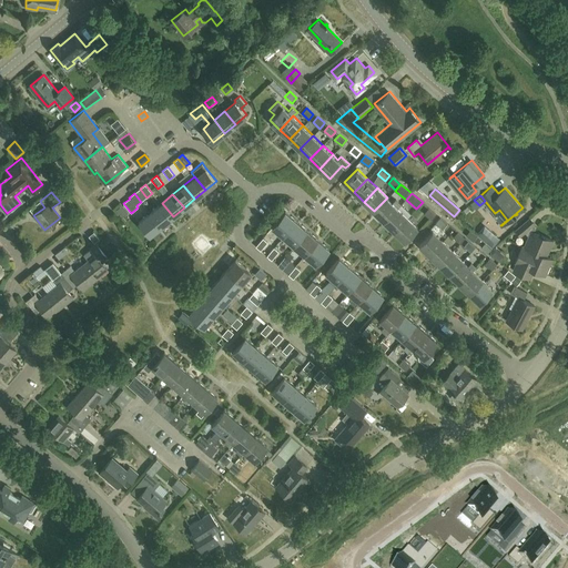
[(374,211),(384,221),(397,208),(387,198),(374,211)]
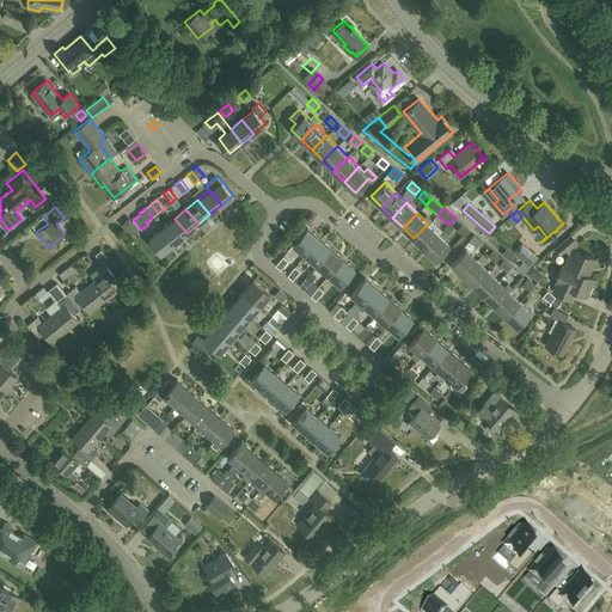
[(343,218),(340,222),(349,228),(352,224),(343,218)]
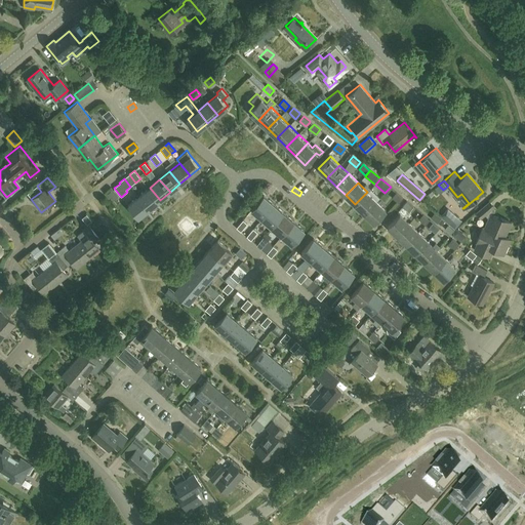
[(139,196),(150,208),(160,200),(150,188),(139,196)]
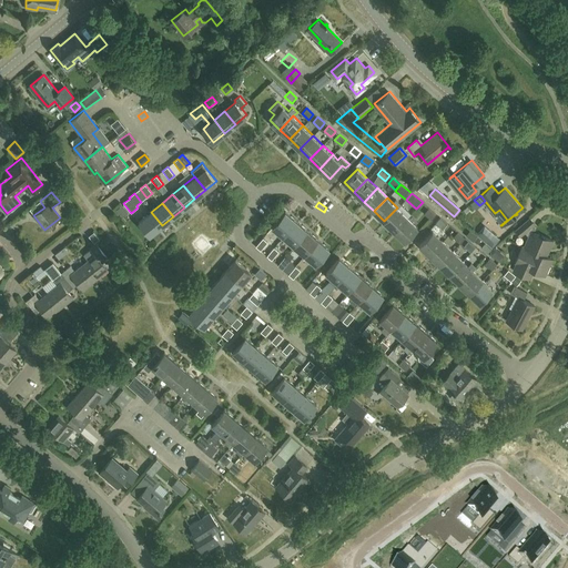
[(384,221),(394,231),(407,217),(397,208),(384,221)]
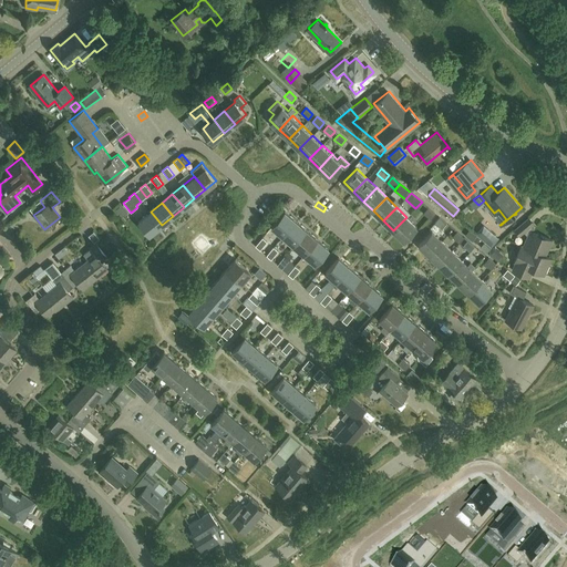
[(435,213),(428,207),(423,213),(431,218),(435,213)]
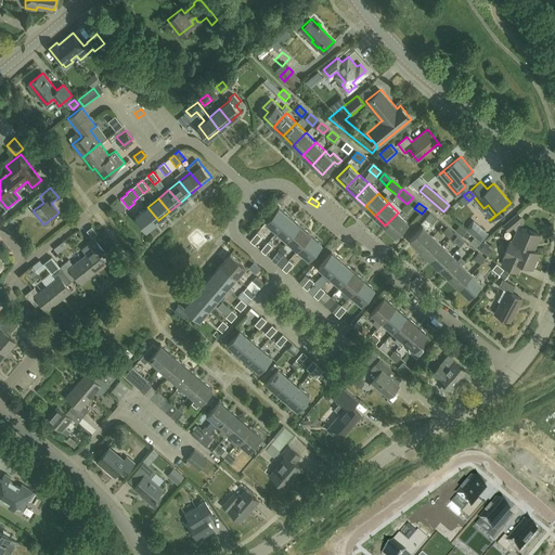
[(266,221),(276,231),(289,216),(279,206),(266,221)]
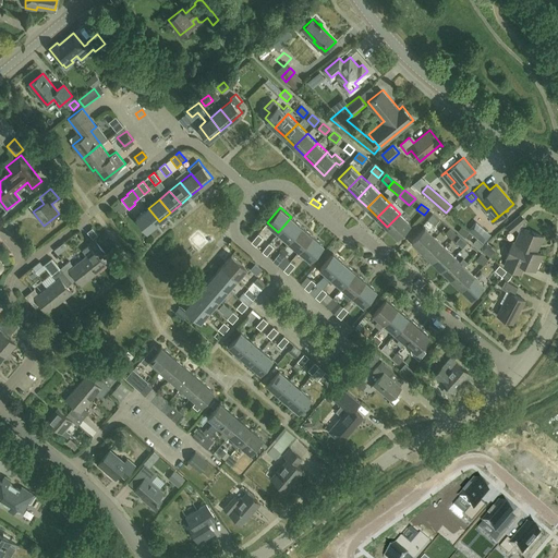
[(159,221),(148,208),(137,217),(148,231),(159,221)]
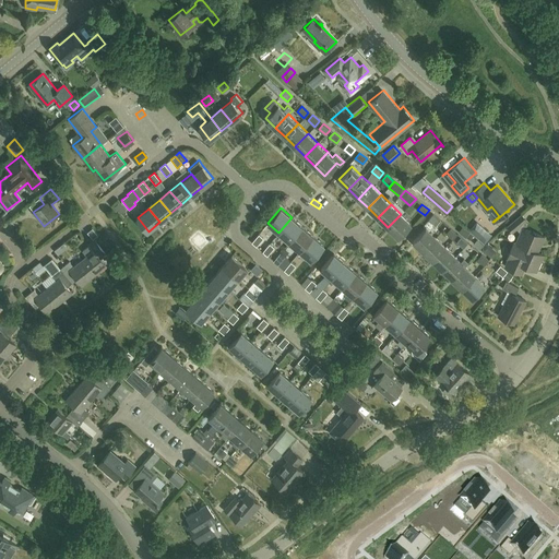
[(474,228),(480,225),(476,213),(468,216),(474,228)]
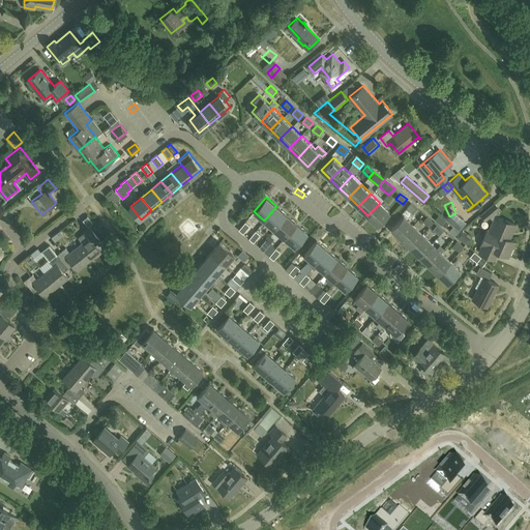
[(377,225),(389,212),(380,203),(367,215),(377,225)]
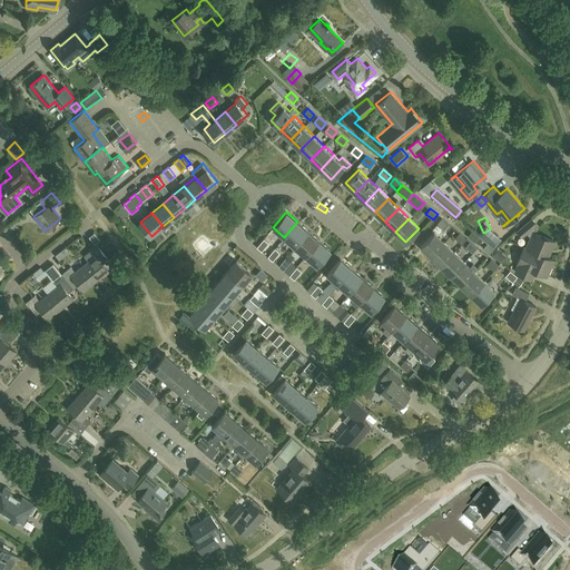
[(442,218),(436,224),(444,229),(449,224),(442,218)]
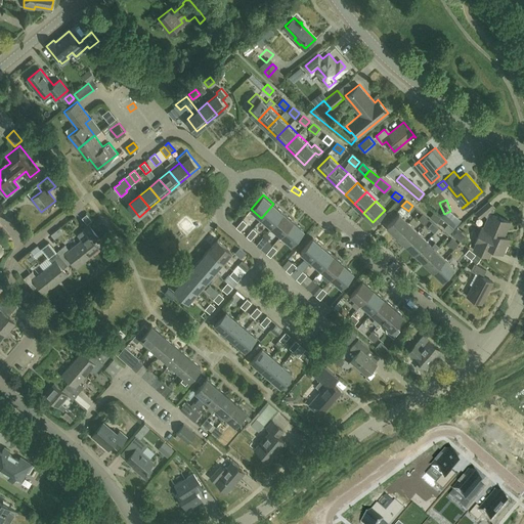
[(488,217),(484,226),(504,235),(510,221),(492,213),(494,209),(491,207),(493,206),(489,201),(476,211),(480,216),(484,213),(488,217)]
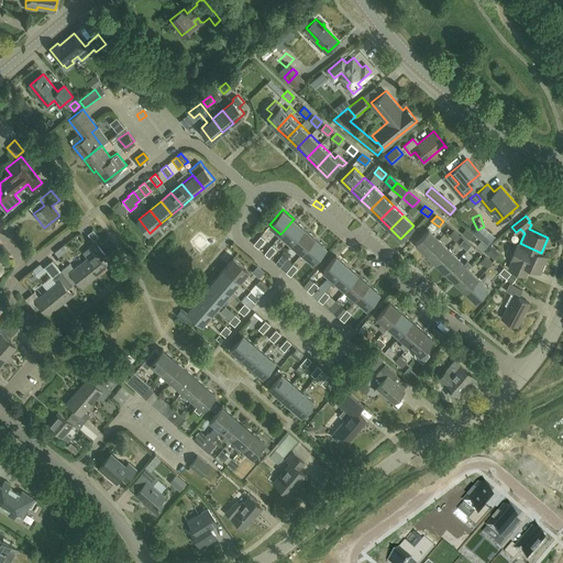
[(280,234),(291,243),(305,228),(294,219),(280,234)]
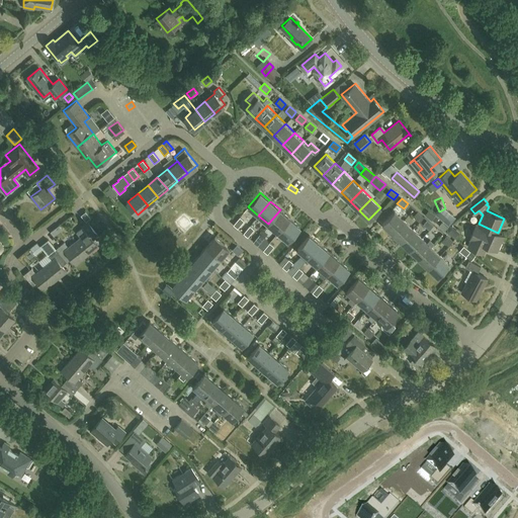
[(57,213),(64,208),(61,204),(54,209),(57,213)]
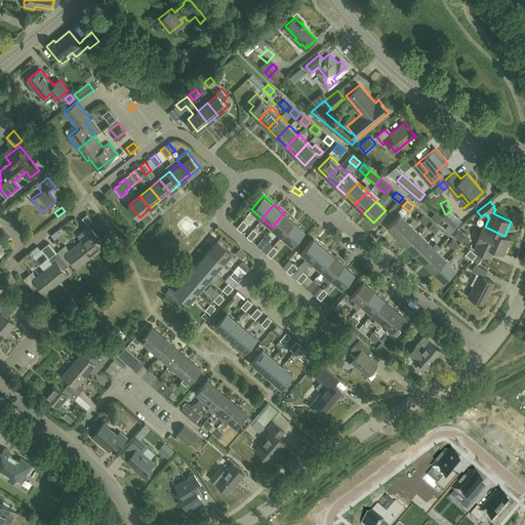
[(272,227),(282,236),(294,221),(284,212),(272,227)]
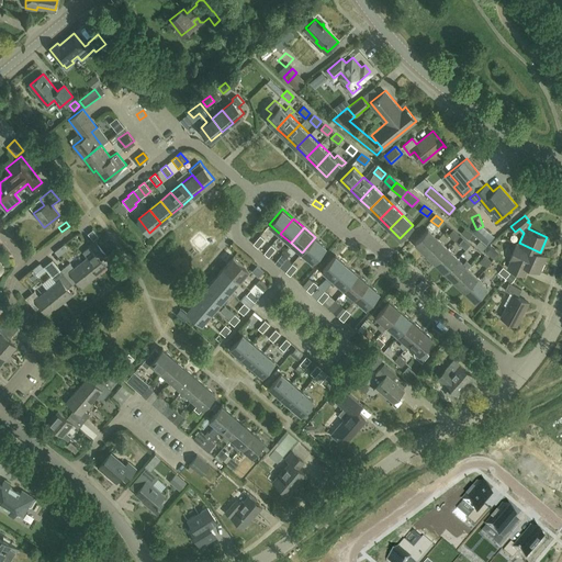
[(414,243),(425,253),(438,238),(427,228),(414,243)]
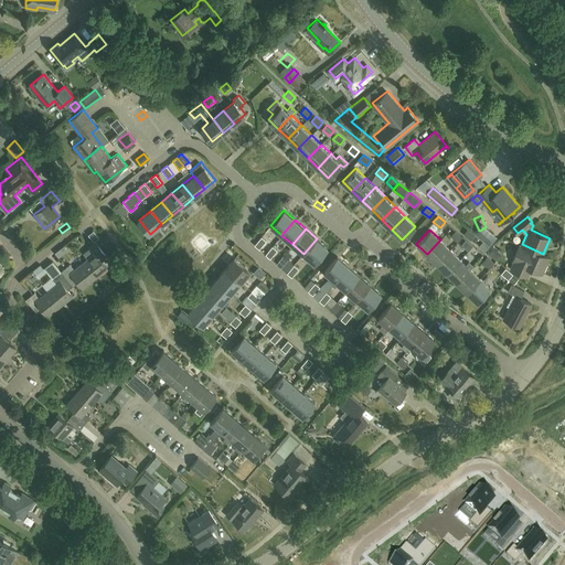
[(458,242),(462,236),(455,231),(450,236),(458,242)]
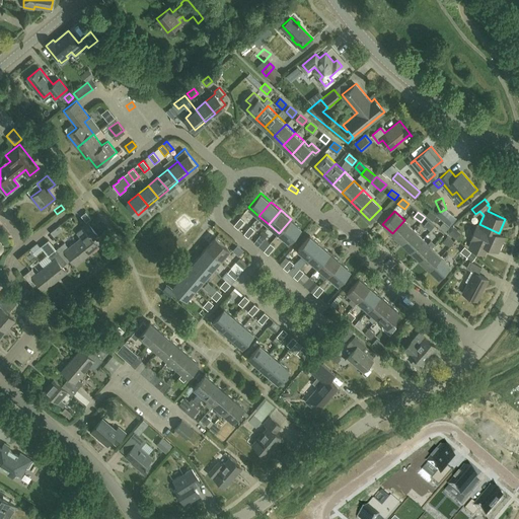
[(90,218),(85,213),(81,216),(86,221),(90,218)]
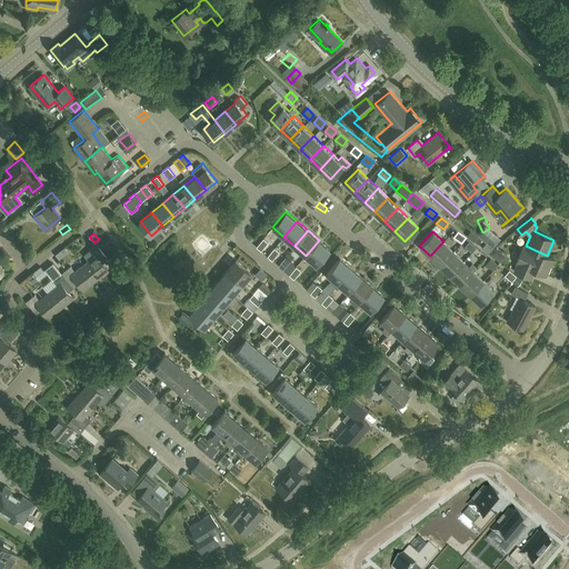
[(275,248),(268,242),(262,239),(256,247),(260,251),(267,257),(273,248),(275,248)]
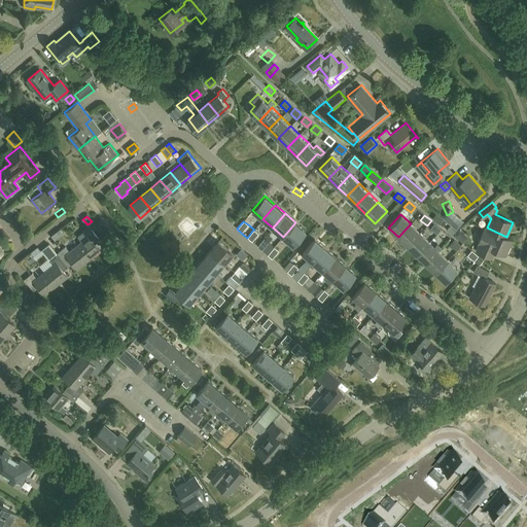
[(295,222),(283,237),(293,245),(306,231),(295,222)]
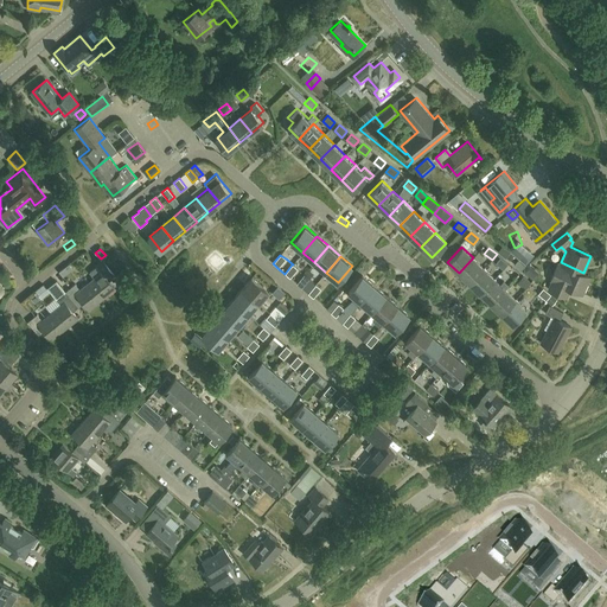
[(459,273),(470,282),(484,268),(473,257),(459,273)]
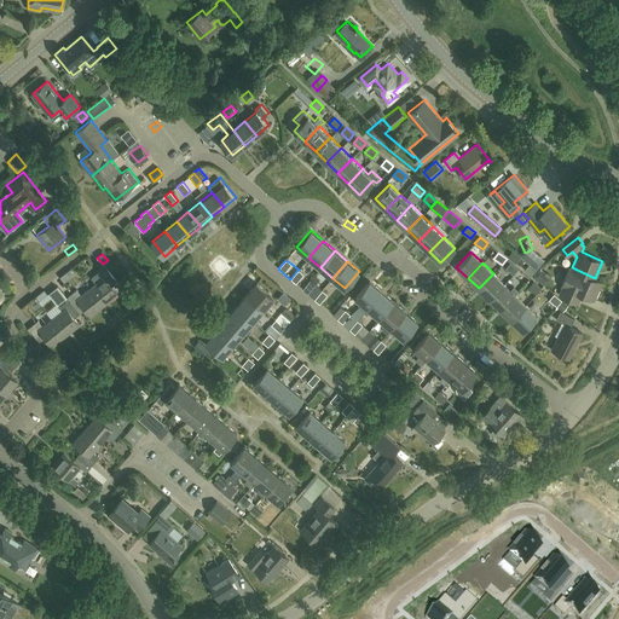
[(518,268),(510,262),(505,268),(513,275),(518,268)]
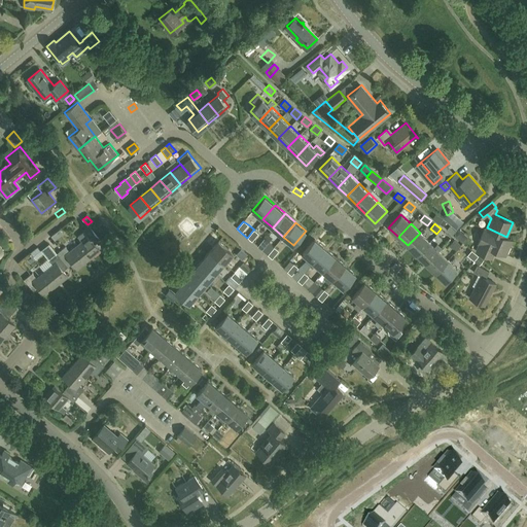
[(82,241),(77,245),(89,259),(100,250),(94,242),(98,238),(90,227),(78,236),(82,241)]
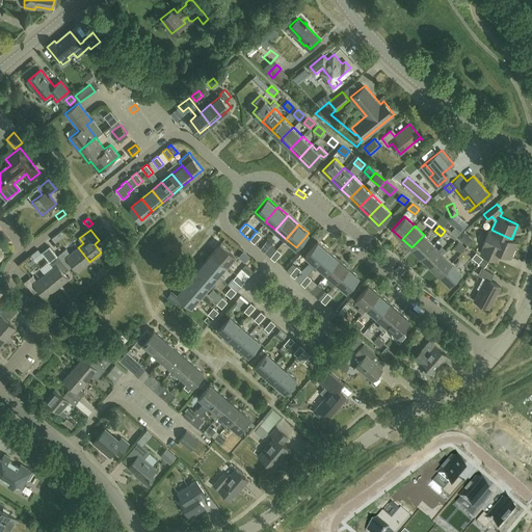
[(480,253),(491,258),(496,260),(499,251),(510,257),(516,241),(511,239),(491,230),(489,230),(482,245),(483,245),(480,253)]
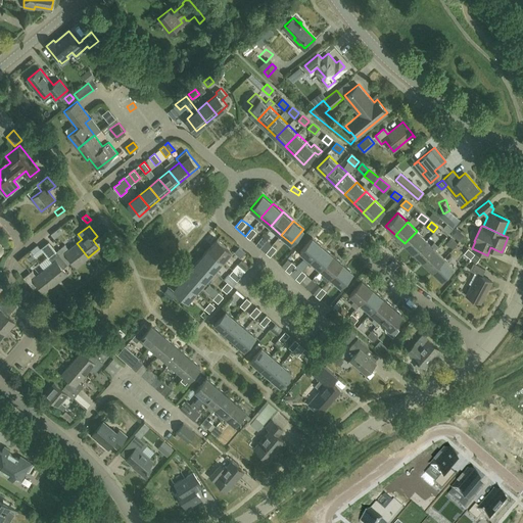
[(256,232),(251,228),(245,236),(249,239),(256,232)]
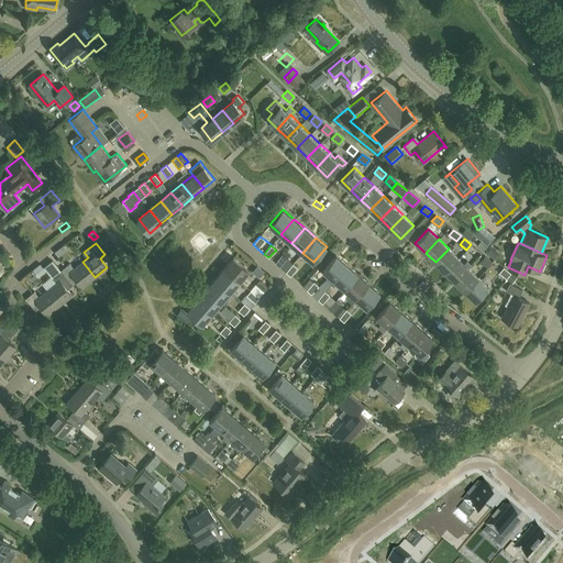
[(435,262),(445,272),(459,258),(449,249),(435,262)]
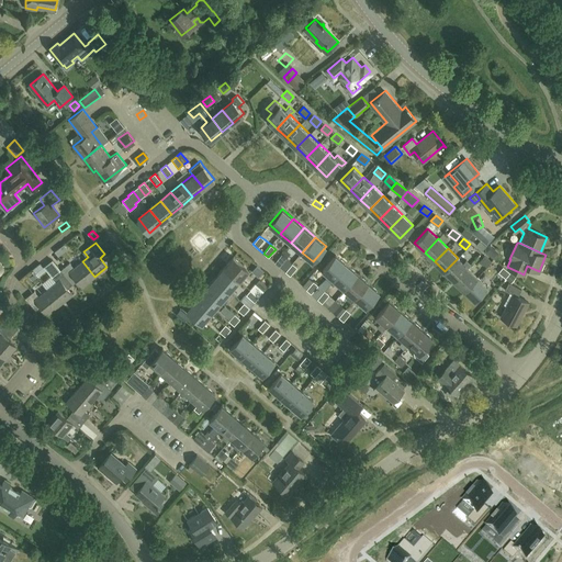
[(279,267),(287,258),(281,255),(274,262),(279,267)]
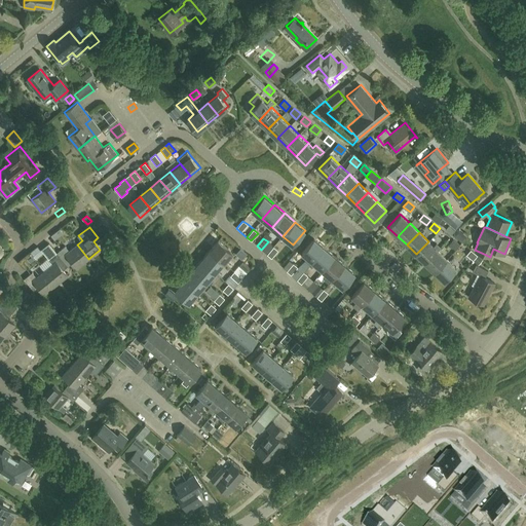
[(302,253),(312,262),(325,247),(314,238),(302,253)]
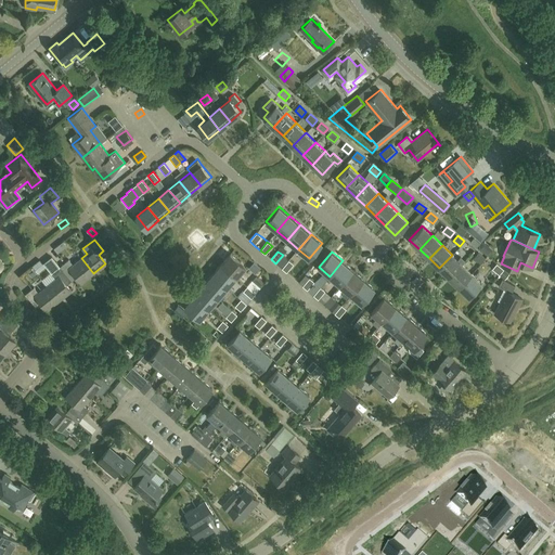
[(221,263),(236,276),(245,266),(230,253),(221,263)]
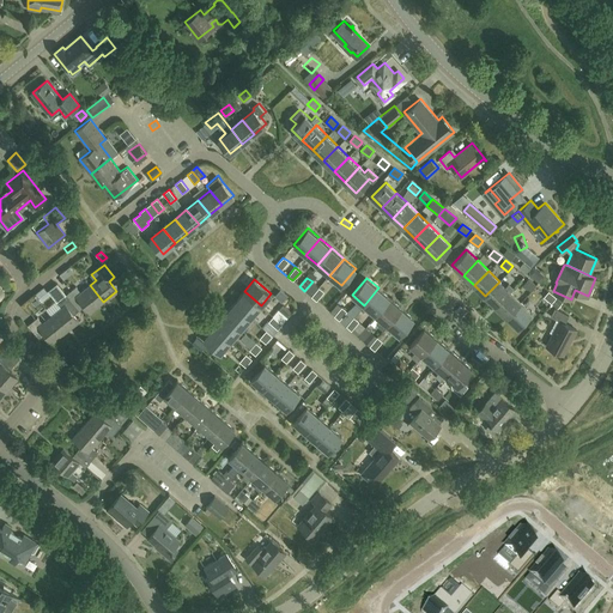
[(530,291),(535,285),(528,279),(523,285),(530,291)]
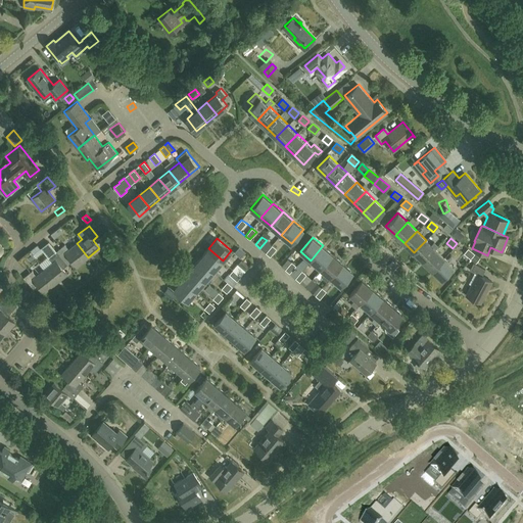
[(423,262),(435,249),(426,240),(414,252),(423,262)]
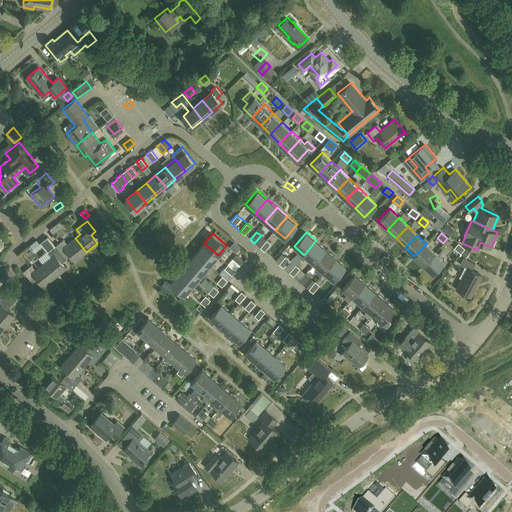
[(86,252),(75,238),(67,244),(64,239),(55,246),(64,257),(68,253),(75,261),(86,252)]
